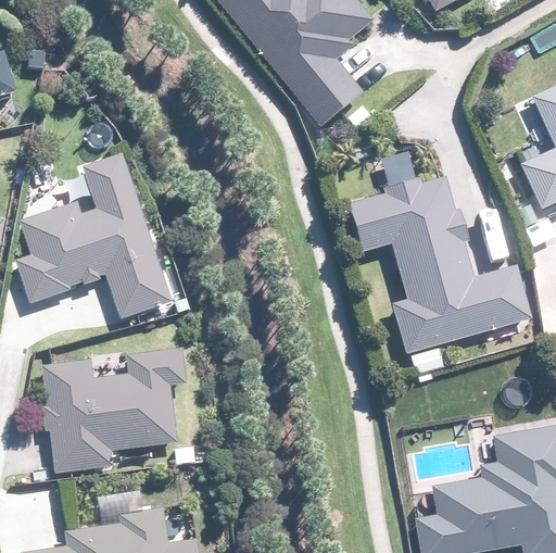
[(215,0),(326,130),(366,96),(336,61),(354,46),(350,40),(373,22),(354,0),(215,0)]
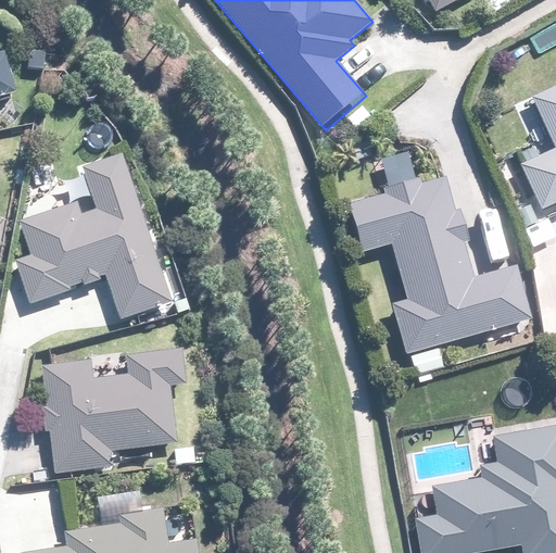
[(430,0),(436,10),(454,0),(430,0)]
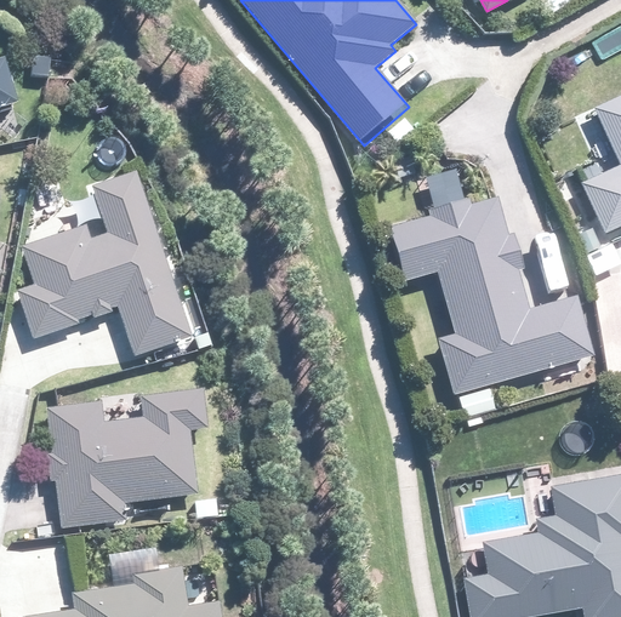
[(0,107),(21,101),(7,63),(0,66),(0,107)]
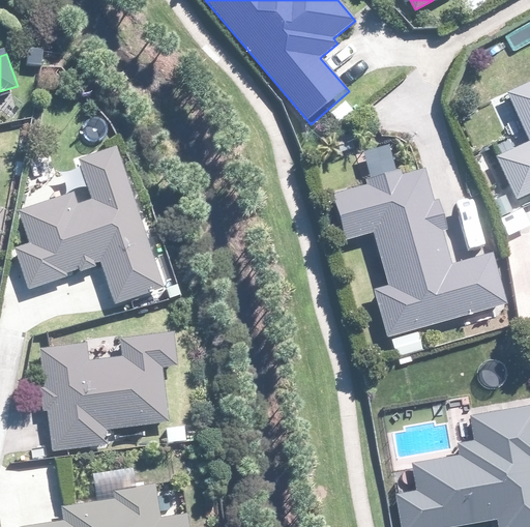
[(497,154),(519,201),(529,195),(529,77),(504,89),(529,139),(497,154)]
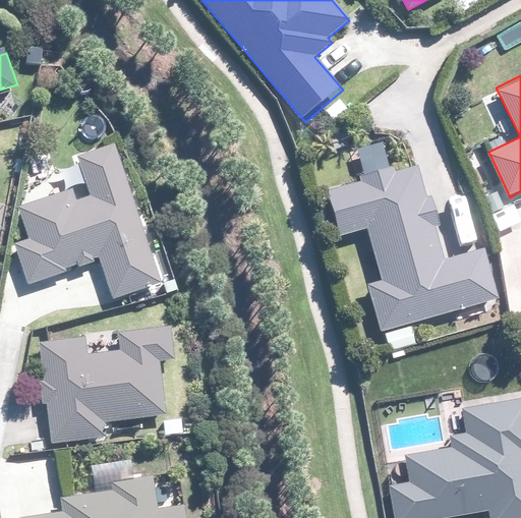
[(116,141),(80,155),(92,196),(77,199),(73,187),(15,209),(26,238),(12,243),(29,285),(99,260),(113,299),(163,280),(116,141)]
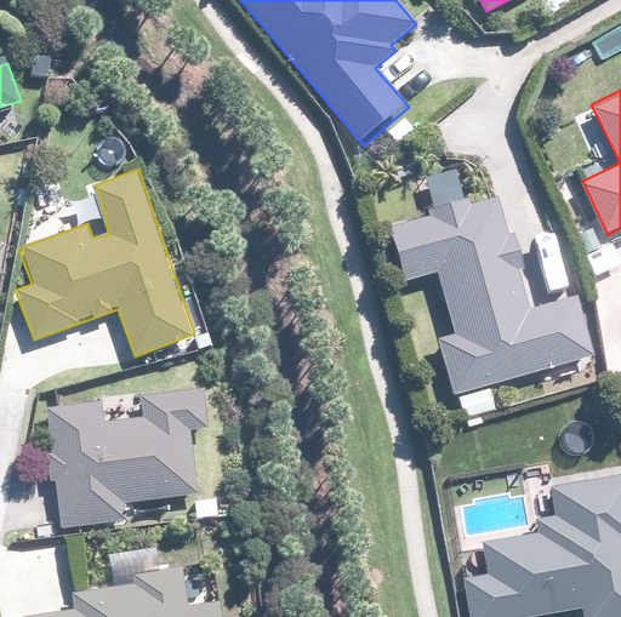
[(439,337),(453,392),(461,392),(462,413),(494,412),(493,386),(596,354),(577,293),(530,308),(519,272),(524,270),(513,236),(510,236),(499,200),(474,206),(472,198),(429,207),(432,216),(392,226),(404,280),(438,272),(451,335),(439,337)]
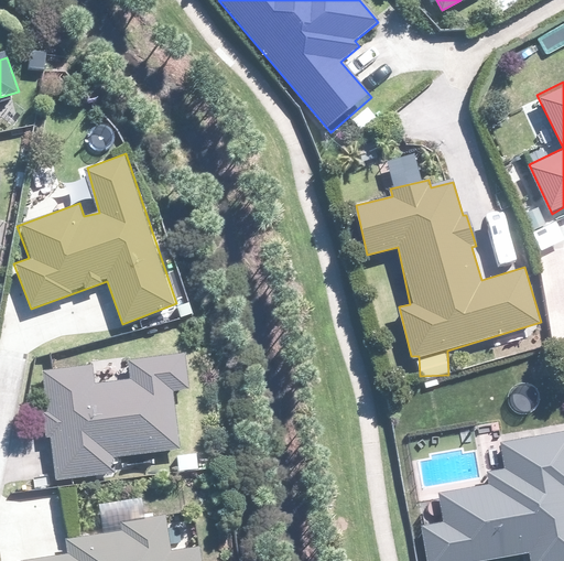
[(114,474),(114,455),(180,449),(174,388),(188,387),(185,357),(130,363),(131,376),(96,379),(95,363),(42,367),(53,479),(114,474)]
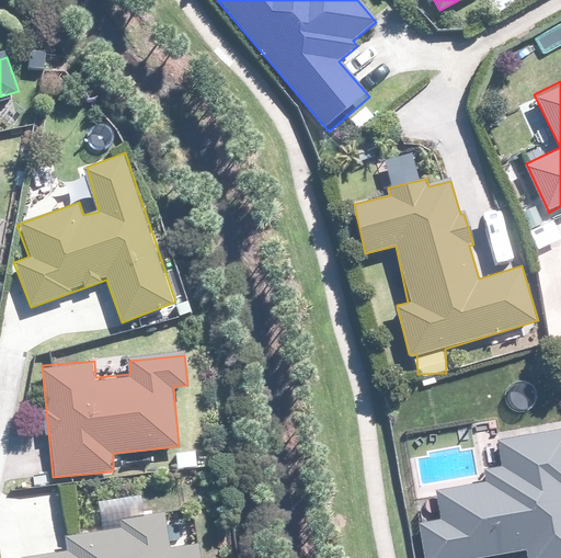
[(560,557),(560,425),(497,436),(499,464),(487,464),(485,482),(441,486),(439,520),(418,523),(423,557),(476,557),(524,550),(525,557),(560,557)]
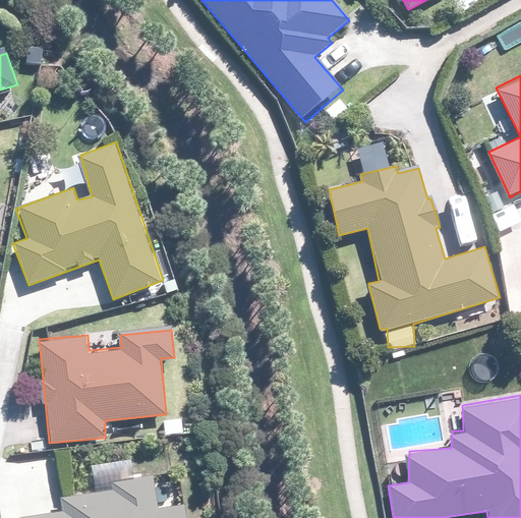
[(21,517),(186,517),(185,504),(162,508),(158,483),(154,483),(153,477),(113,482),(113,487),(64,495),(66,512),(21,517)]
